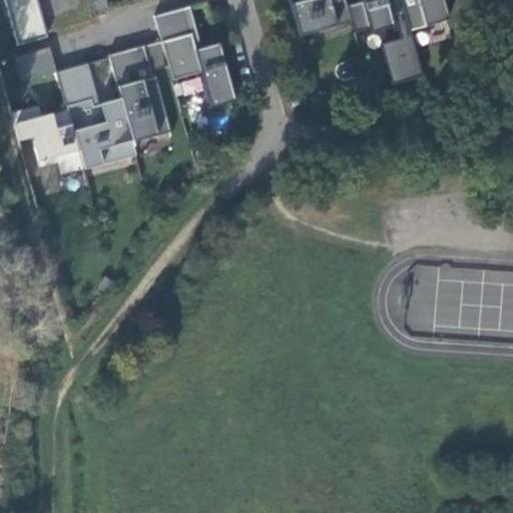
[(36,0),(4,0),(17,45),(47,37),(36,0)]
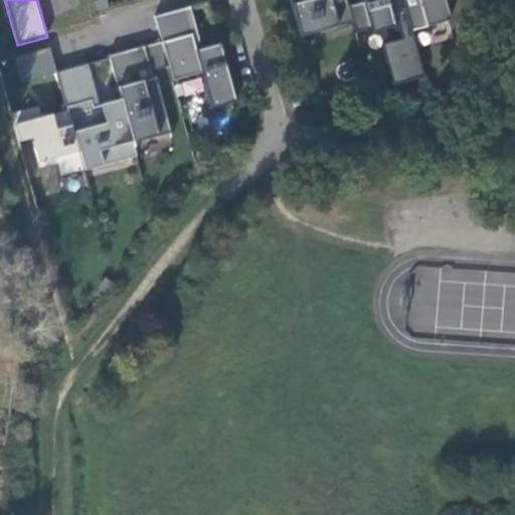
[(348,6),(345,0),(289,0),(296,25),(321,18),(325,30),(352,23),(348,6)]
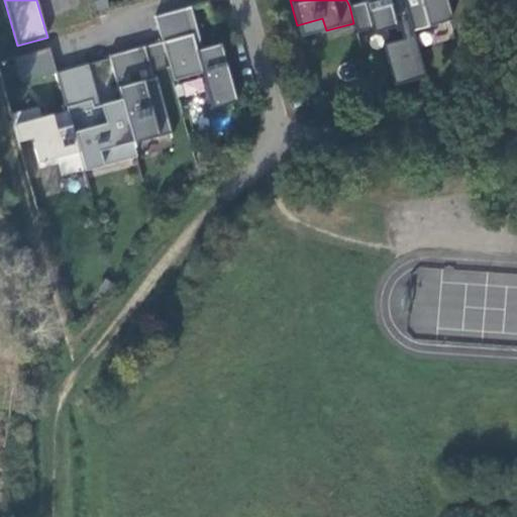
[(363,0),(364,2),(349,6),(353,23),(356,33),(372,29),(395,23),(398,22),(402,40),(383,45),(394,88),(426,79),(413,31),(404,0),(363,0)]
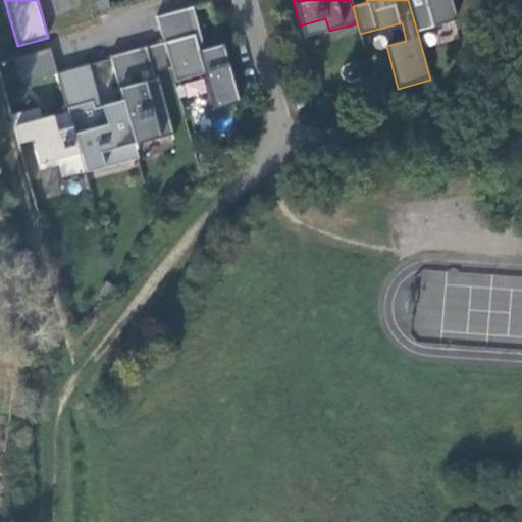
[(408,0),(417,32),(456,20),(450,0),(408,0)]
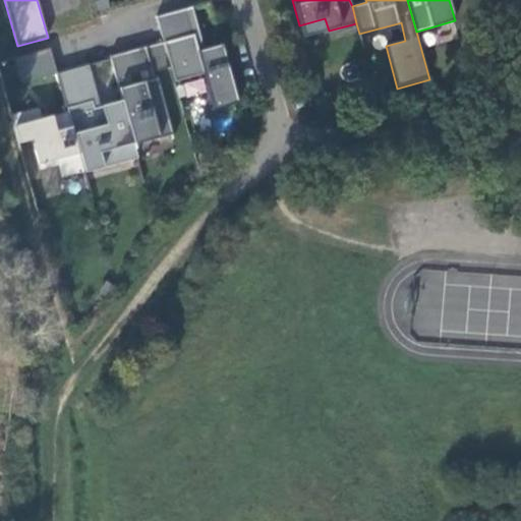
[(198,51),(205,49),(192,6),(186,7),(198,51)]
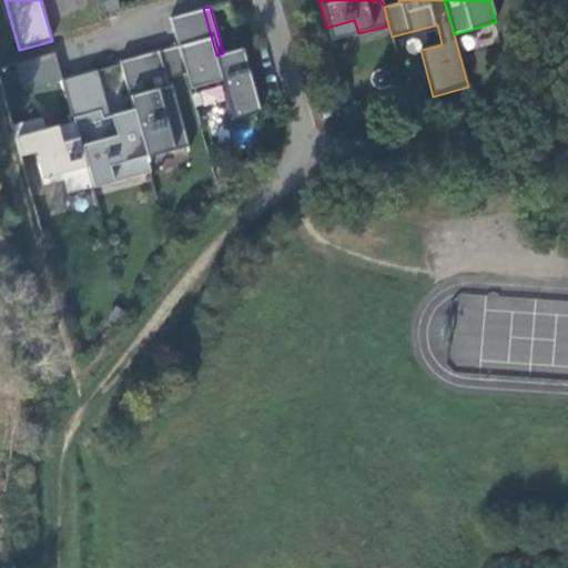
[(221,80),(232,120),(260,112),(242,48),(223,53),(216,56),(203,8),(201,9),(171,18),(178,46),(185,73),(190,89),(221,80)]
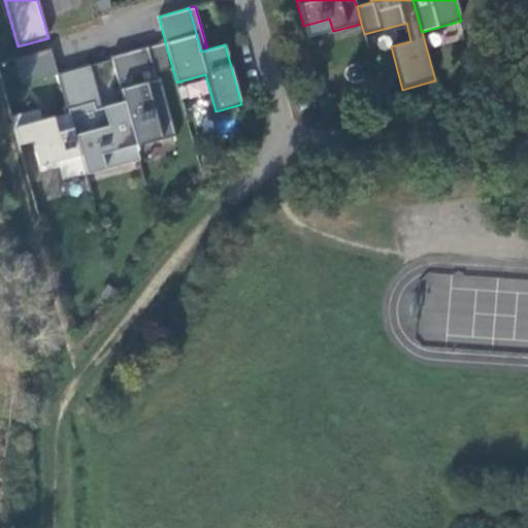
[(403,24),(380,30),(381,36),(405,29),(403,24)]
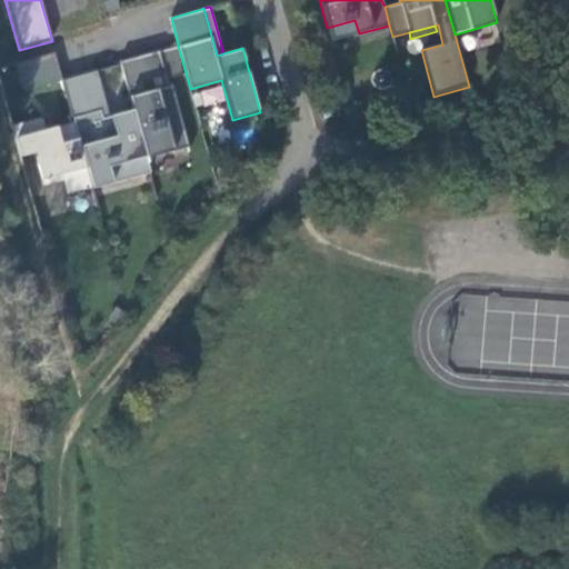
[(178,46),(159,50),(167,79),(186,73),(178,46)]
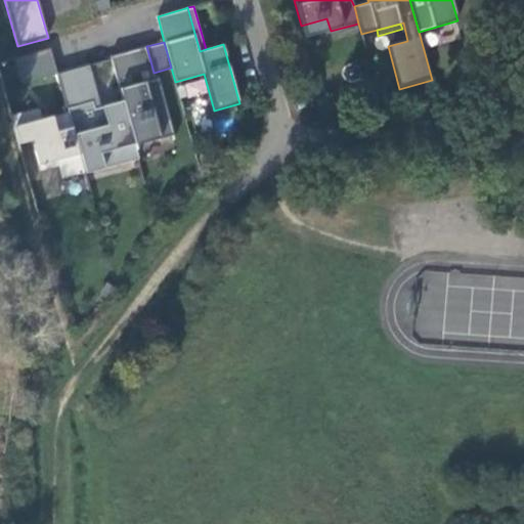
[(141,48),(111,56),(118,83),(148,76),(141,48)]
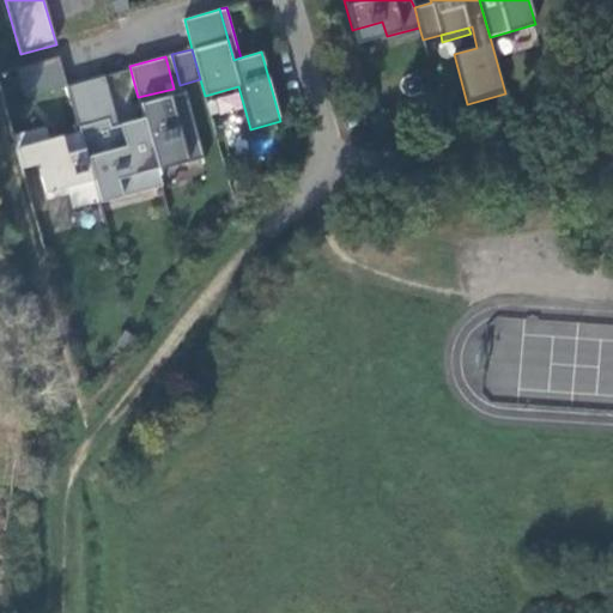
[(59,58),(25,67),(34,95),(67,86),(59,58)]
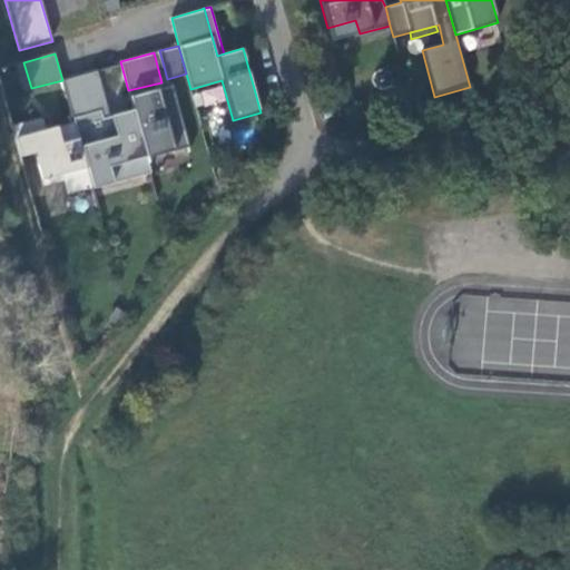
[(173,85),(129,96),(147,158),(189,147),(173,85)]
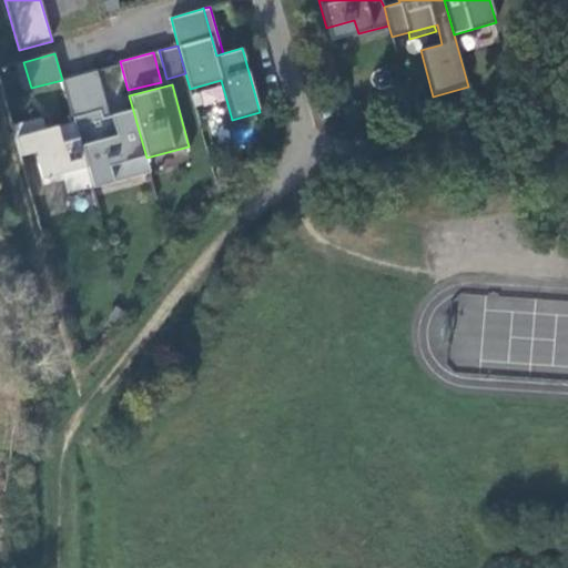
[(41,118),(12,125),(20,155),(34,151),(43,184),(63,179),(68,192),(91,185),(74,122),(44,130),(41,118)]
